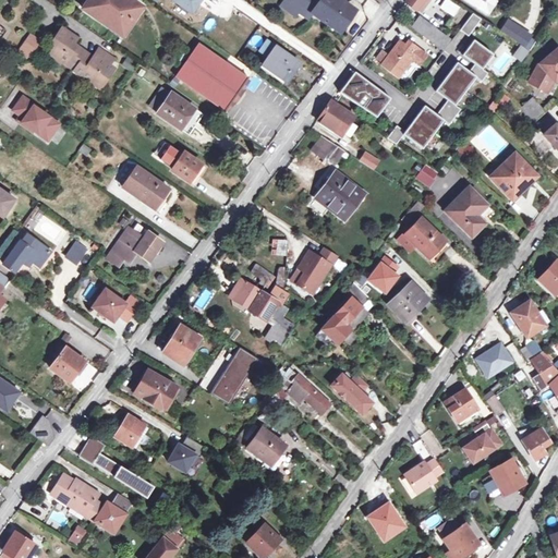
[(122,36),(143,8),(132,0),(88,0),(83,9),(122,36)]
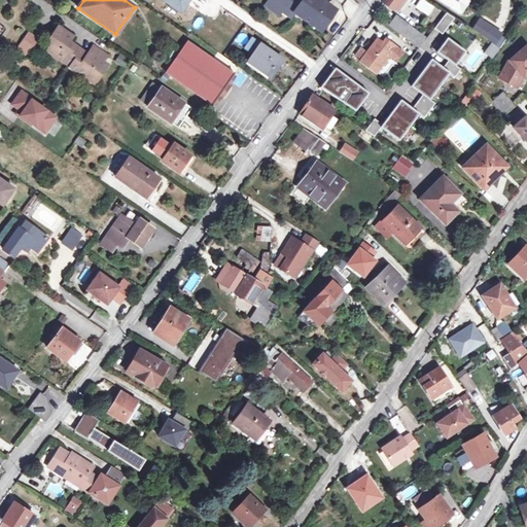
[(187,0),(162,0),(180,11),(187,0)]
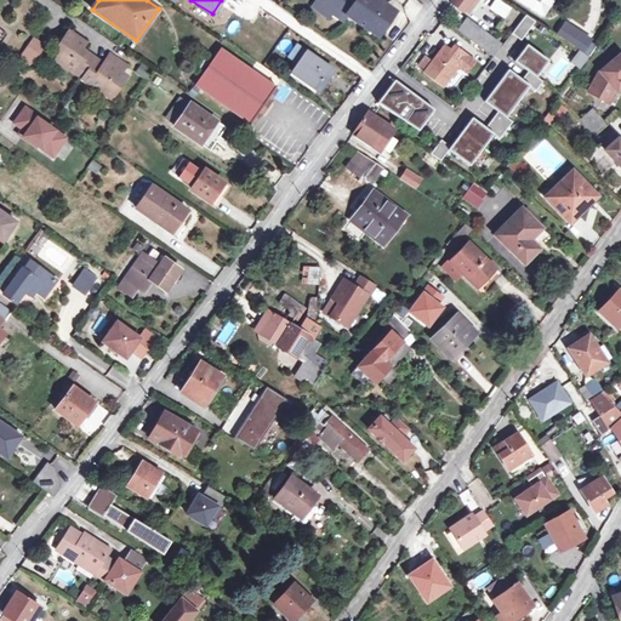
[(377,35),(396,11),(380,0),(318,0),(318,1),(335,13),(345,21),(348,15),(365,27),(377,35)]
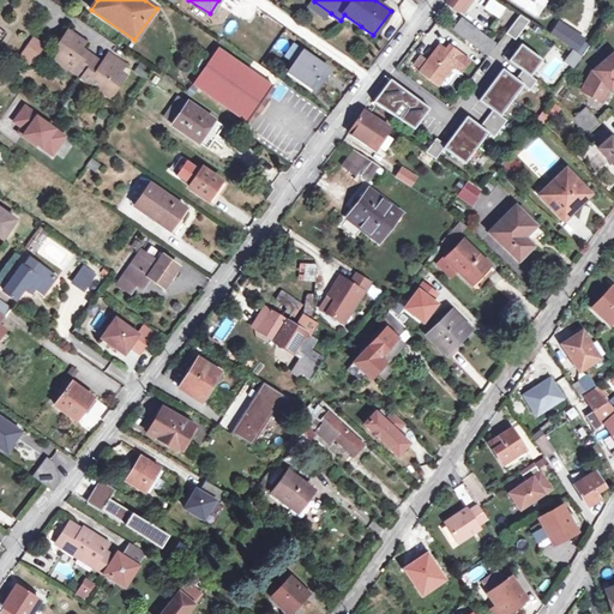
[(459,10),(467,0),(447,0),(447,1),(459,10)]
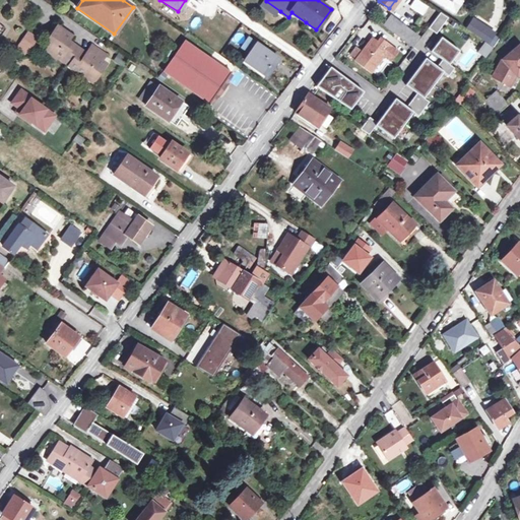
[(412,7),(423,14),(428,7),(416,0),(412,7)]
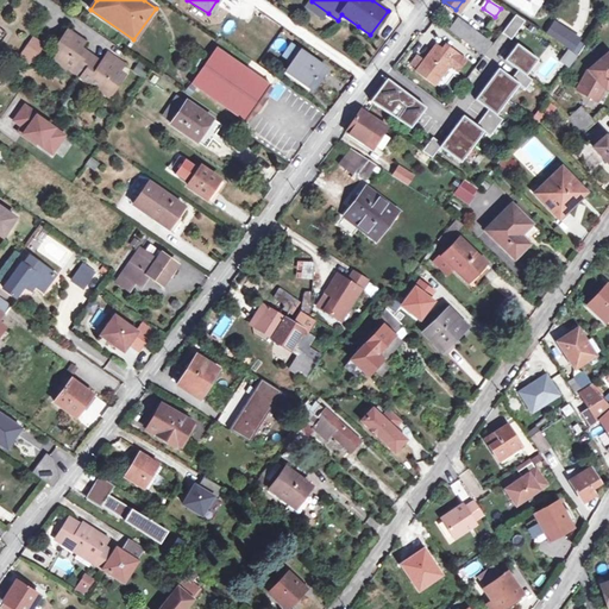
[(324,18),(328,13),(312,1),(308,7),(324,18)]
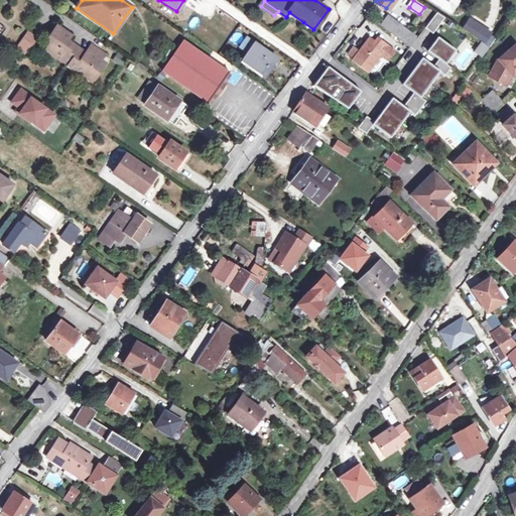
[(313,29),(303,22),(301,25),(314,34),(332,10),(329,9),(313,29)]
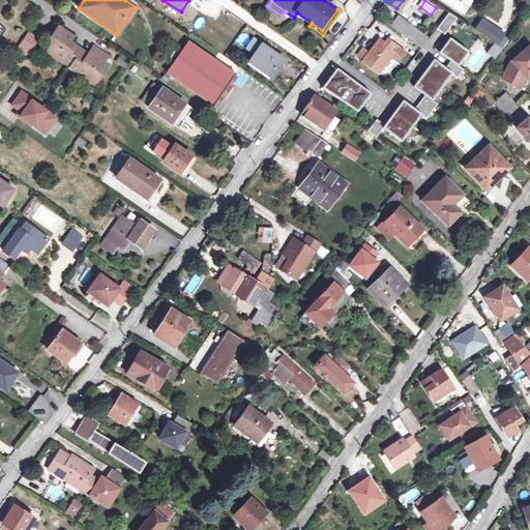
[(458,18),(449,12),(437,28),(445,34),(458,18)]
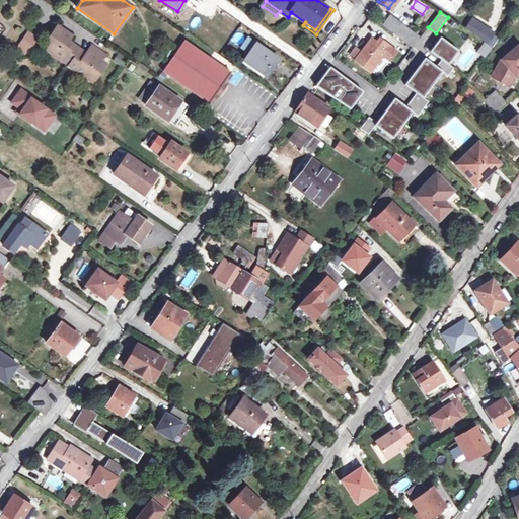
[(384,24),(412,46),(418,36),(391,15),(384,24)]
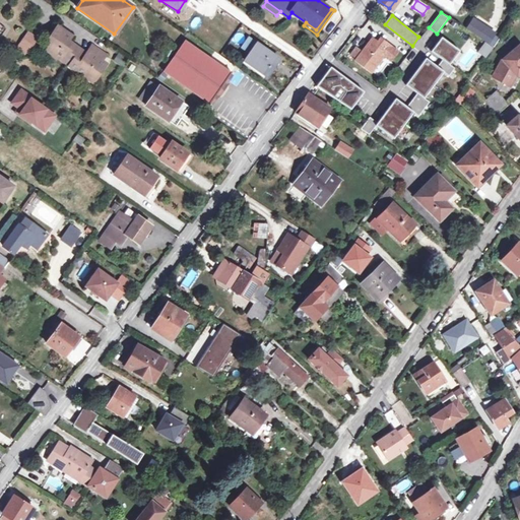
[(484,27),(473,20),(467,29),(477,38),(484,27)]
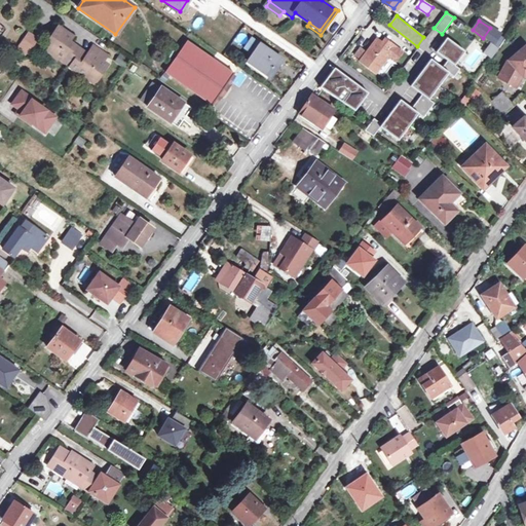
[(47,50),(85,77),(88,73),(97,78),(107,64),(103,61),(106,55),(94,46),(88,54),(69,41),(72,36),(60,27),(52,37),(55,39),(47,50)]
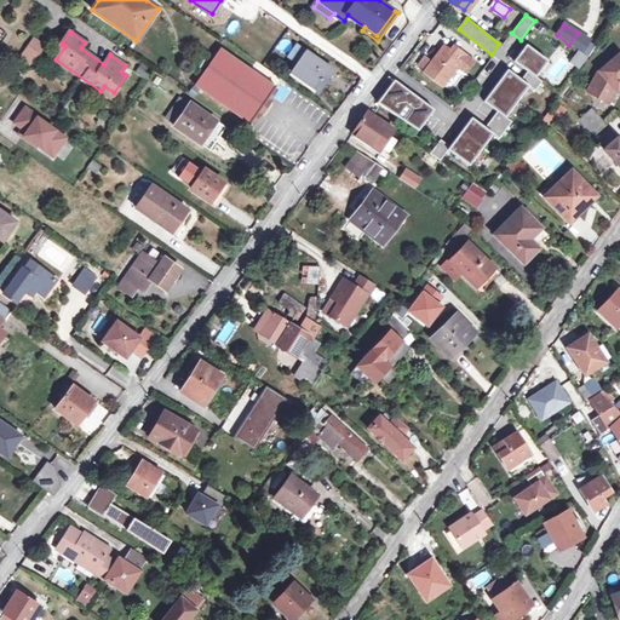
[(44,45),(34,39),(29,46),(38,52),(44,45)]
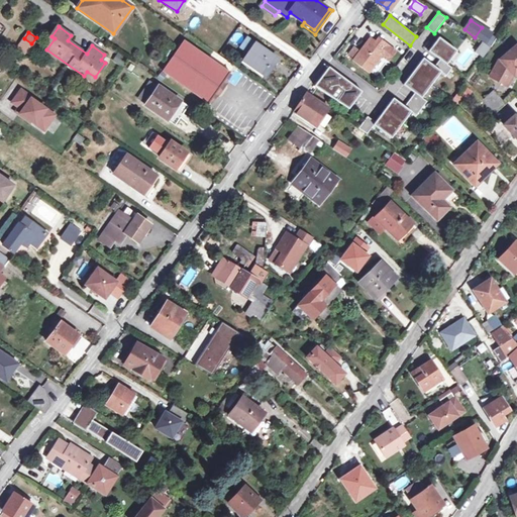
[(24,38),(23,37),(16,47),(24,54),(31,43),(24,38)]
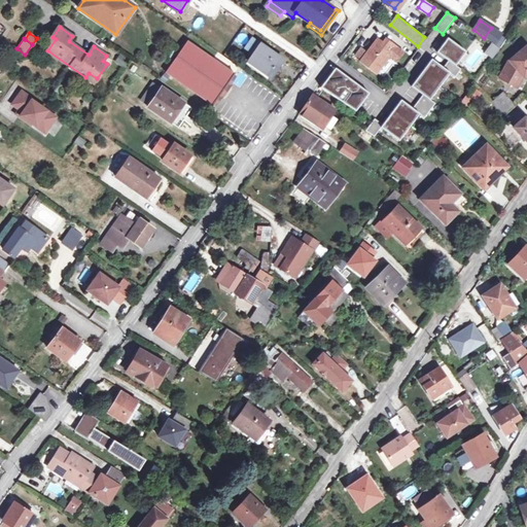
[(253,54),(248,61),(271,78),(283,60),(252,38),(244,47),(250,51),(253,54)]
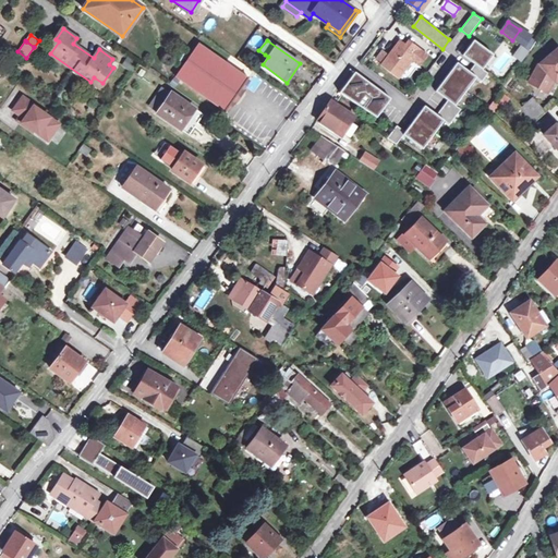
[(383,64),(399,77),(413,60),(420,65),(427,55),(412,44),(409,48),(400,40),(388,57),(384,62),(383,64)]
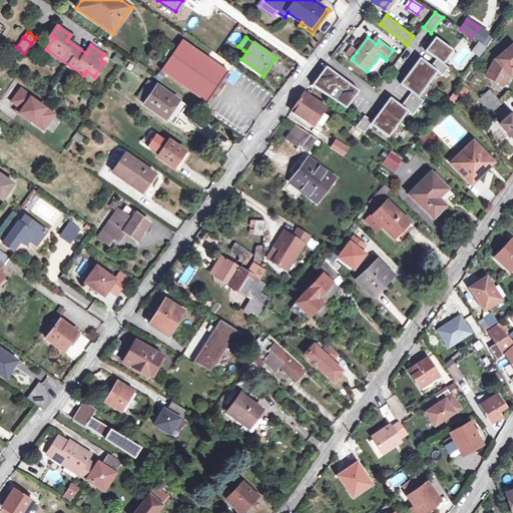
[(454,49),(436,37),(426,50),(443,64),(454,49)]
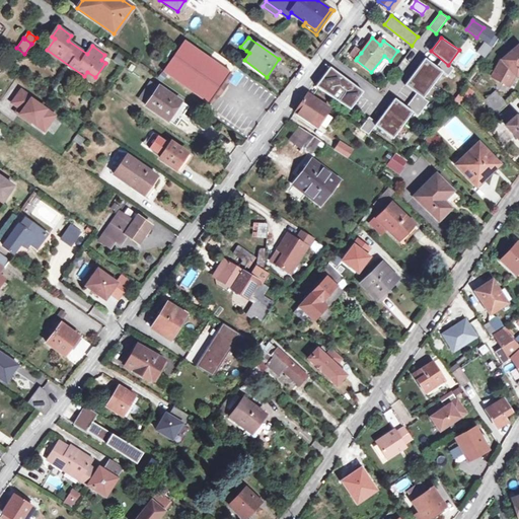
[(228,75),(230,72),(184,40),(163,71),(209,102),(211,99),(228,75)]
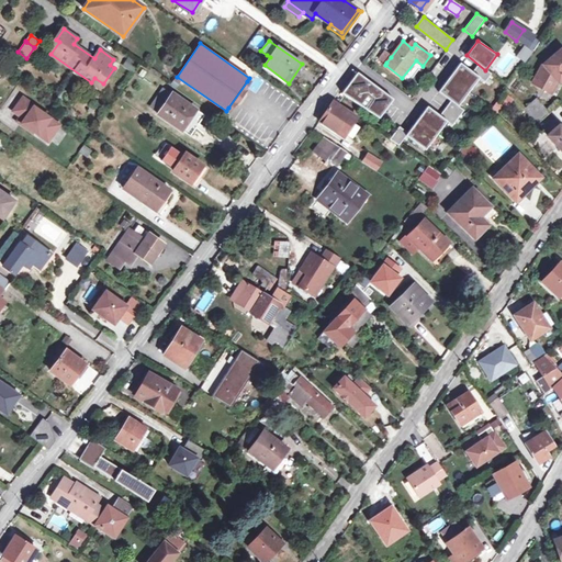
[(561,48),(542,66),(532,82),(549,91),(555,80),(557,79),(559,80),(559,81),(561,79),(561,48)]
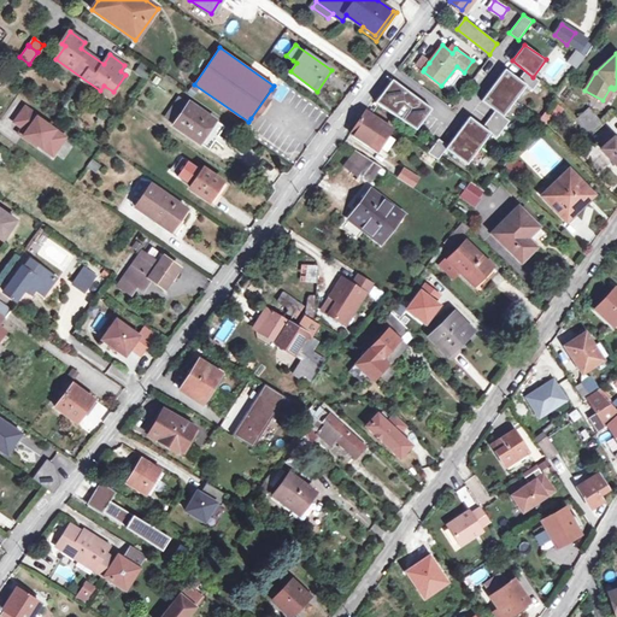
[(423,58),(418,64),(424,69),(429,63),(423,58)]
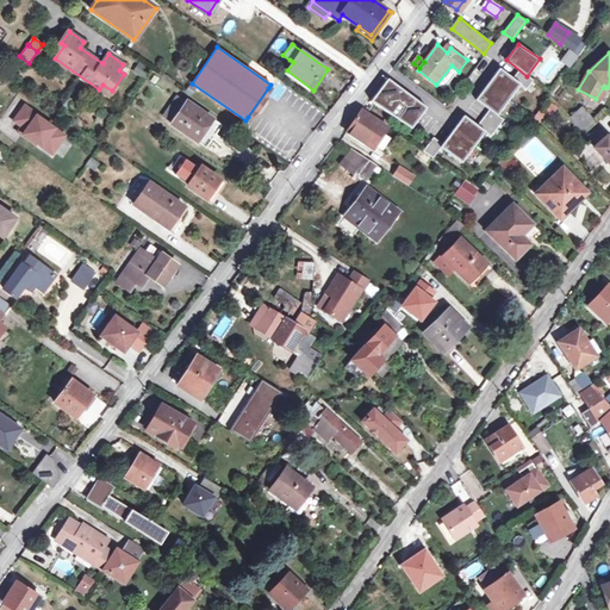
[(500,68),(489,85),(509,99),(521,83),(527,87),(533,80),(527,76),(520,70),(514,78),(500,68)]
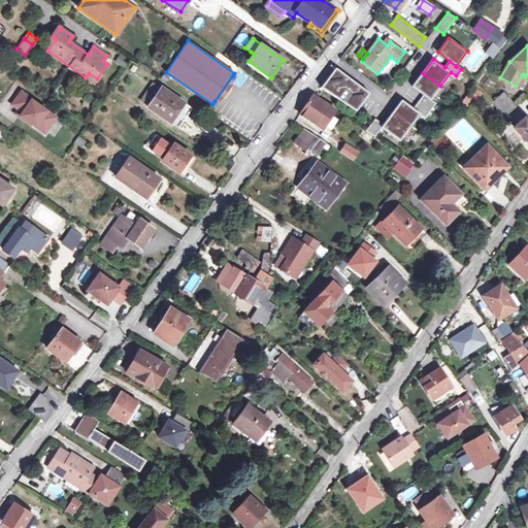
[(370,93),(336,68),(326,81),(359,106),(370,93)]
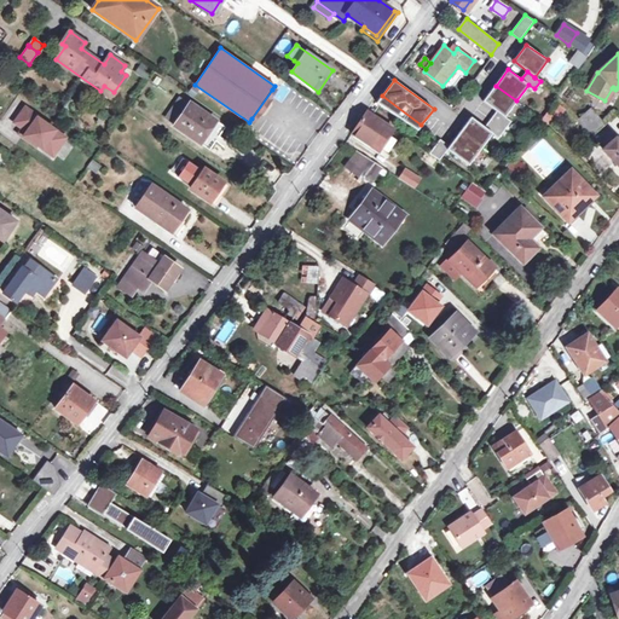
[(110,97),(114,92),(104,86),(100,91),(110,97)]
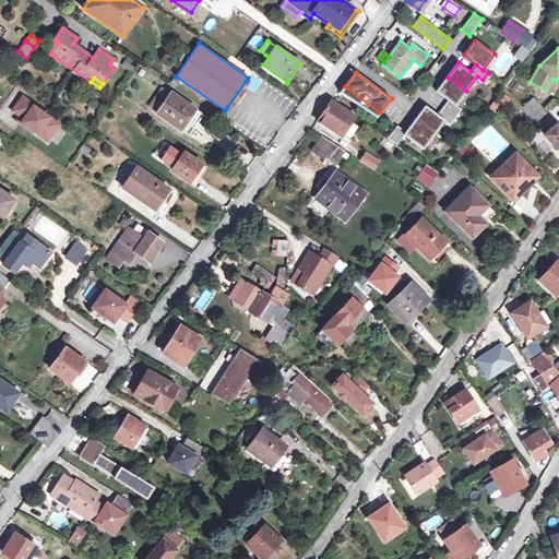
[(443,107),(455,117),(461,109),(455,105),(466,91),(448,78),(437,91),(449,100),(443,107)]
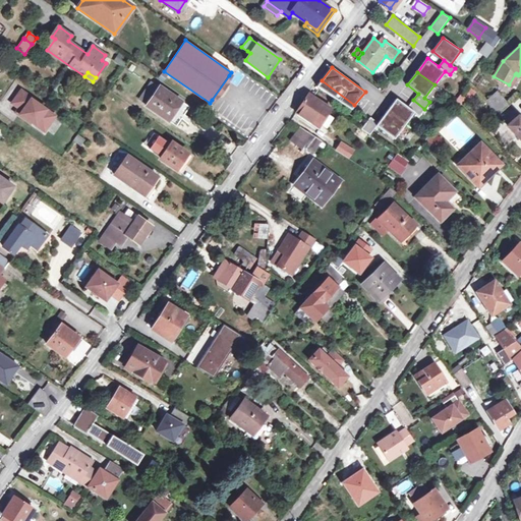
[(511,87),(518,74),(516,73),(515,74),(509,84),(511,87)]
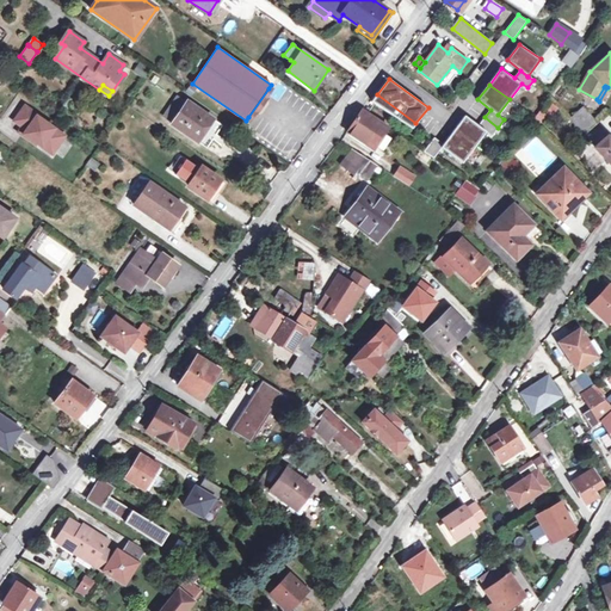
[(269,88),(248,117),(251,119),(272,90),(269,88)]
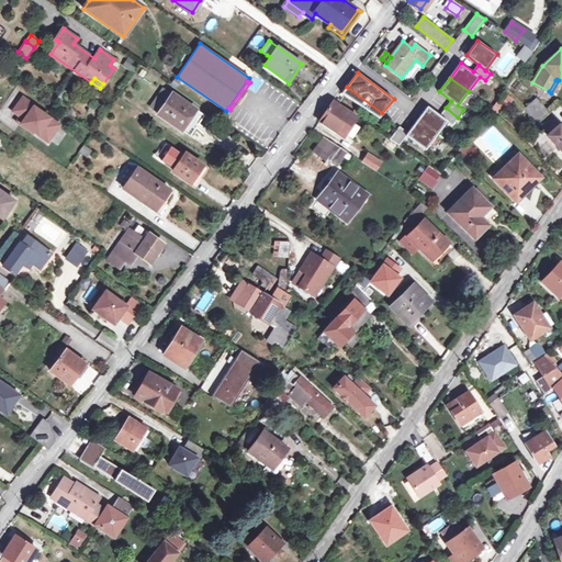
[(159,111),(171,94),(163,89),(152,105),(159,111)]
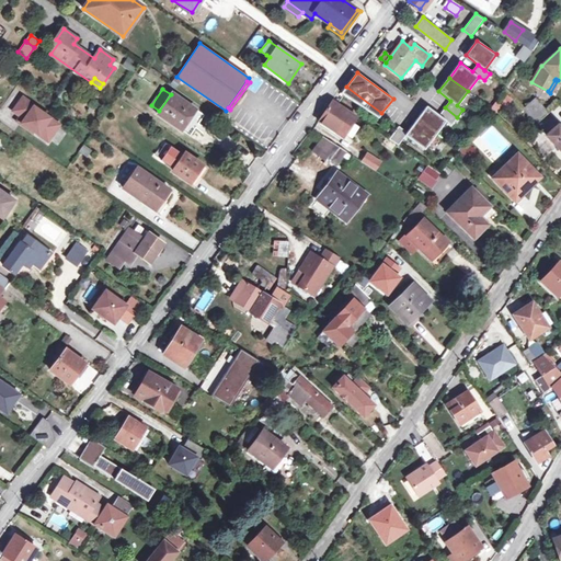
[(158,113),(182,130),(187,123),(195,128),(205,115),(172,92),(171,94),(159,111),(158,113)]
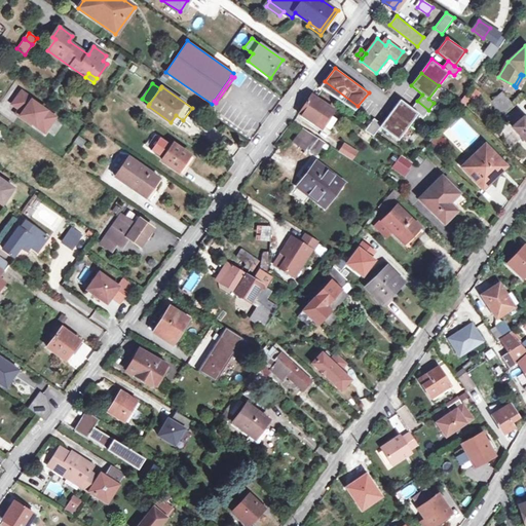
[(475,87),(459,99),(464,106),(480,95),(475,87)]
